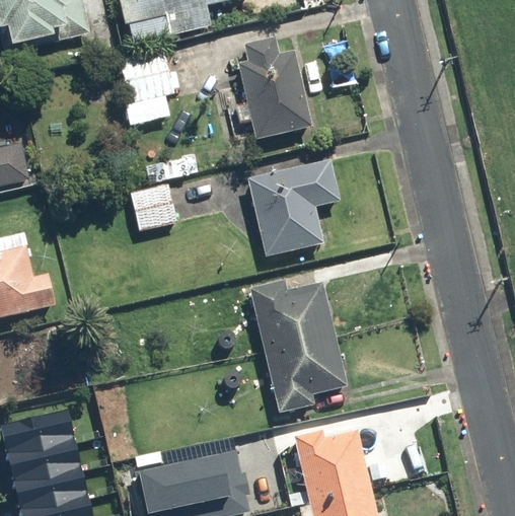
[(52,35),(54,41),(88,32),(81,0),(0,0),(0,15),(3,29),(11,27),(14,44),(52,35)]
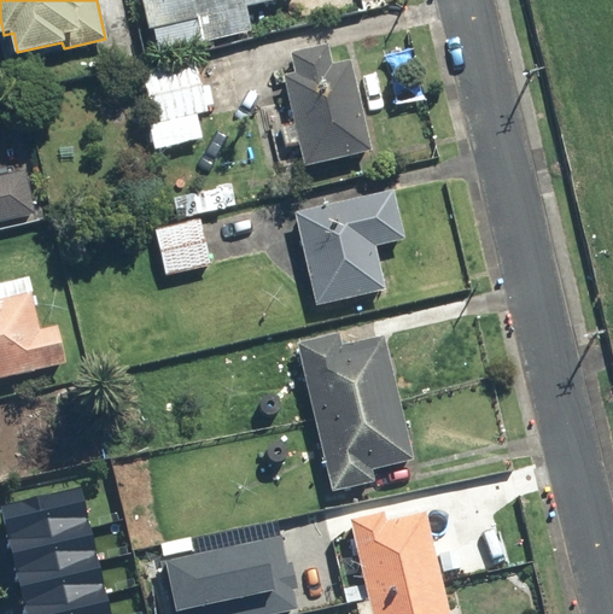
[(158,27),(164,52),(254,33),(247,5),(269,0),(144,0),(150,29),(158,27)]
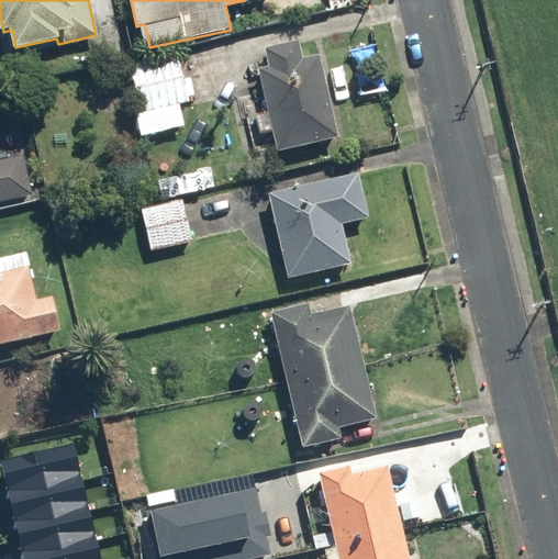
[(267,62),(255,65),(275,151),(341,136),(322,52),(307,56),(302,38),(264,47),(267,62)]
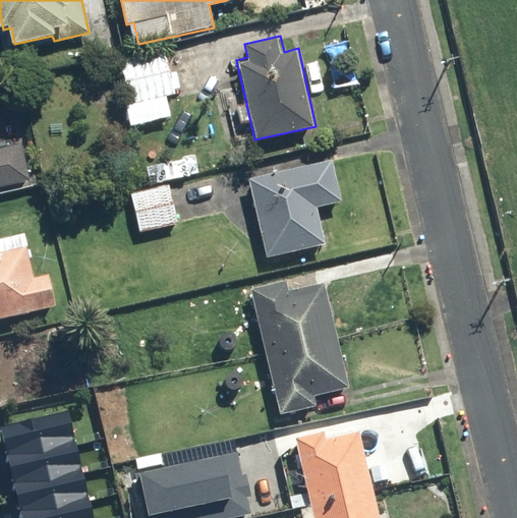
[(174,92),(165,48),(116,59),(126,103),(174,92)]
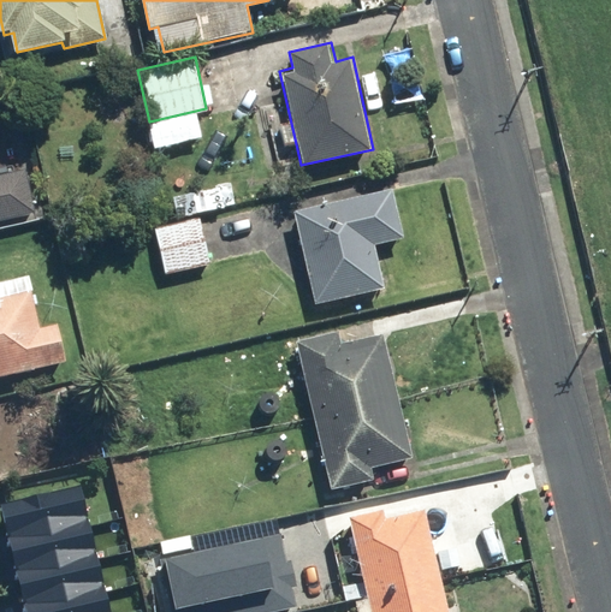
[(0,220),(37,212),(27,164),(0,170),(0,220)]
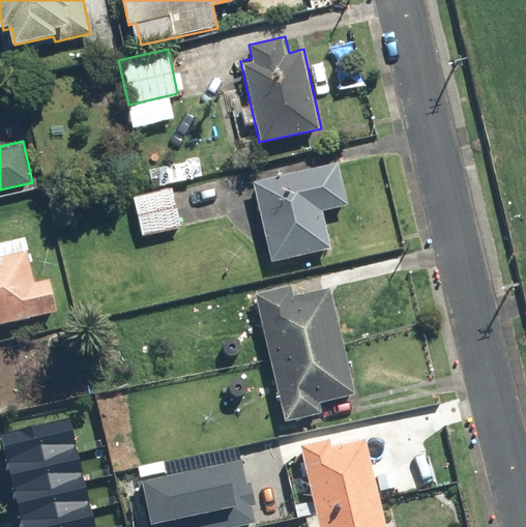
[(339,160),(253,180),(271,262),(332,249),(323,210),(349,205),(339,160)]
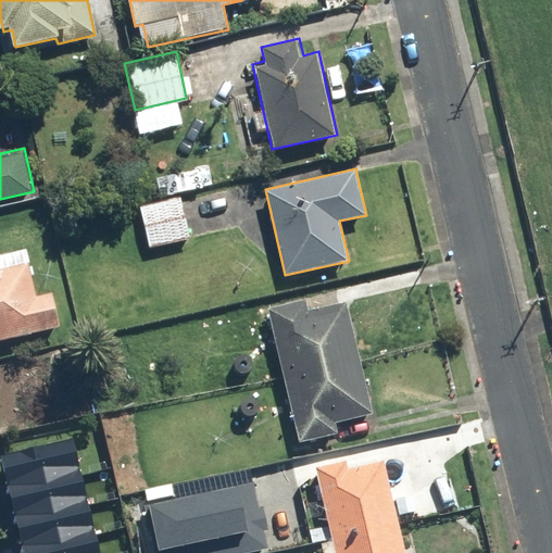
[(139,204),(149,247),(190,237),(180,195),(139,204)]
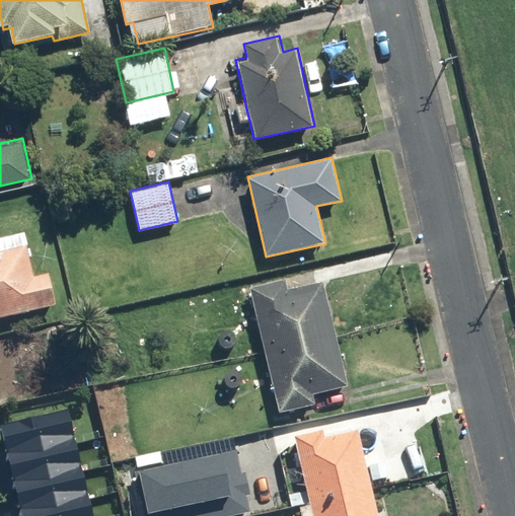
[(0,317),(57,305),(49,272),(34,275),(24,230),(0,235),(0,317)]
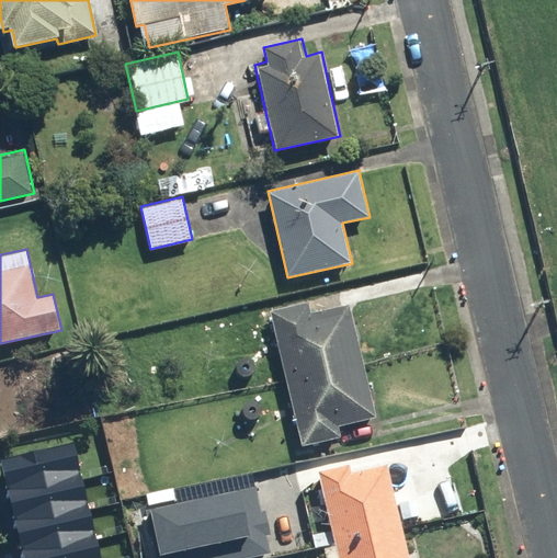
[(311,311),(309,300),(266,310),(298,446),(343,436),(340,422),(375,414),(349,303),(311,311)]
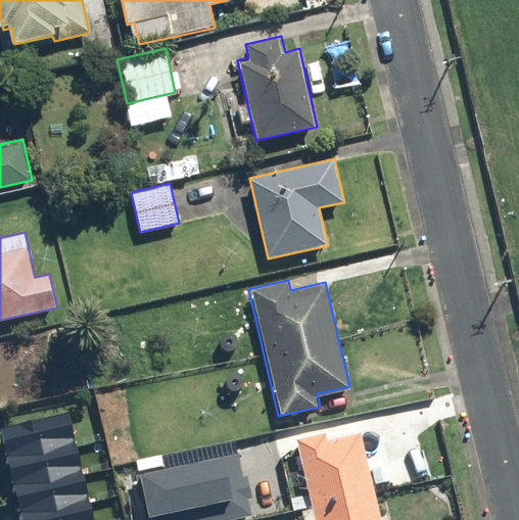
[(108,519),(85,417),(3,436),(22,519),(108,519)]
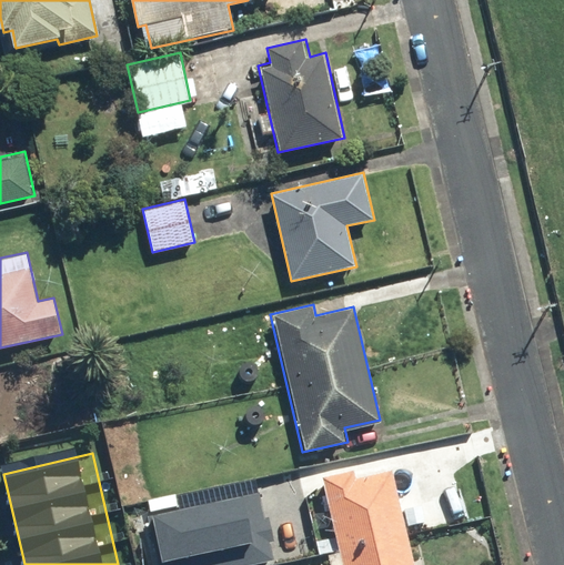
[(355,473),(353,464),(320,472),(341,564),(413,564),(403,518),(423,513),(415,478),(399,482),(394,464),(355,473)]
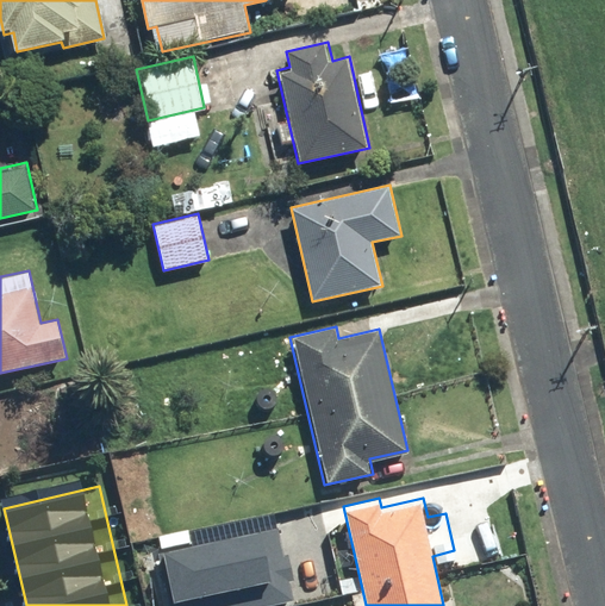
[(155,551),(167,605),(235,605),(289,595),(275,526),(155,551)]
